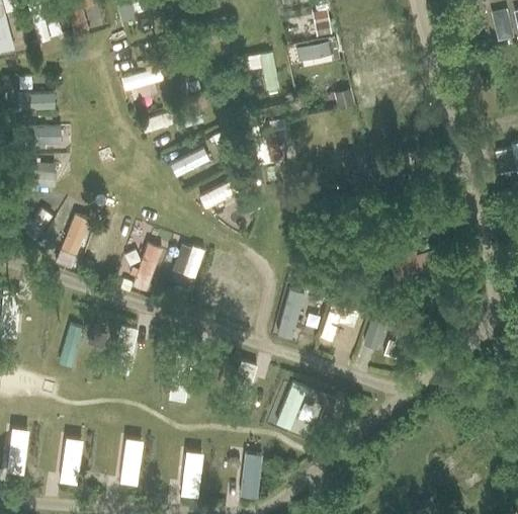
[(44,0),(30,1),(33,41),(62,39),(61,21),(46,23),(44,0)]
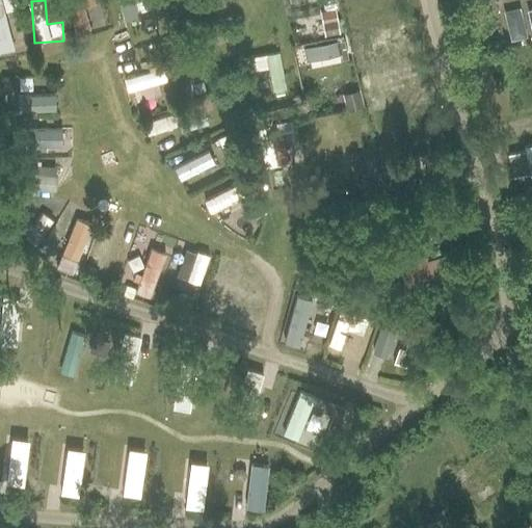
[(92,32),(91,22),(107,21),(105,0),(67,0),(70,33),(92,32)]
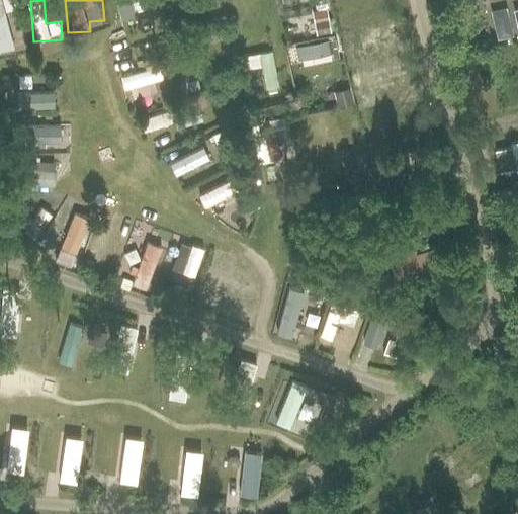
[(133,0),(115,0),(121,20),(138,16),(133,0)]
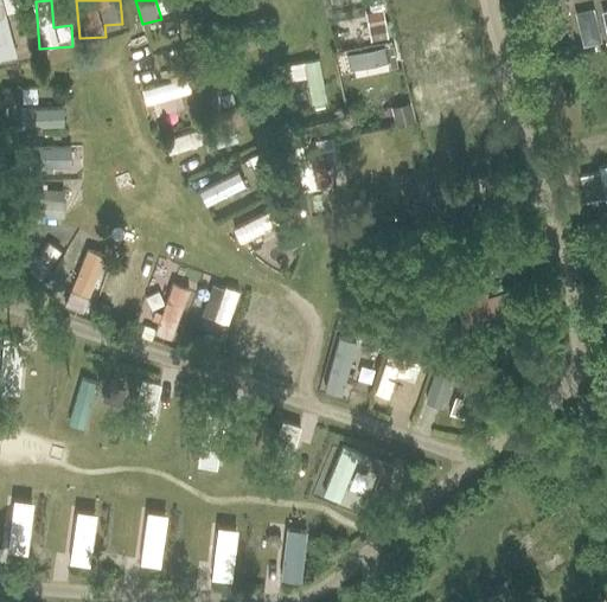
[(0,66),(14,63),(0,10),(0,66)]
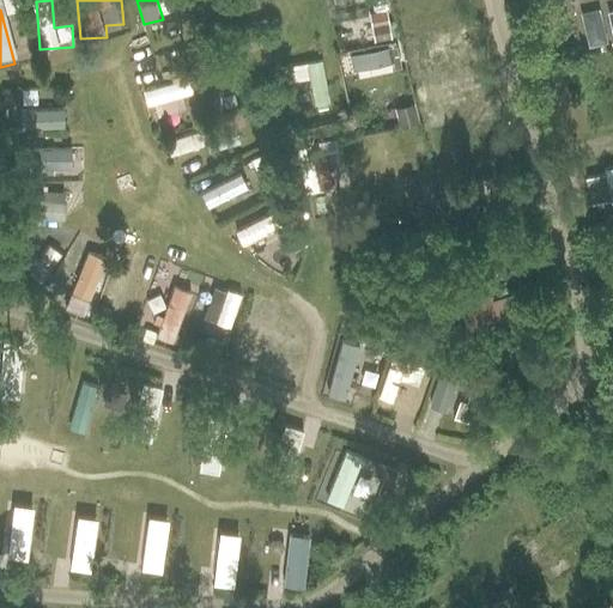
[(363,11),(334,12),(335,25),(364,24),(363,11)]
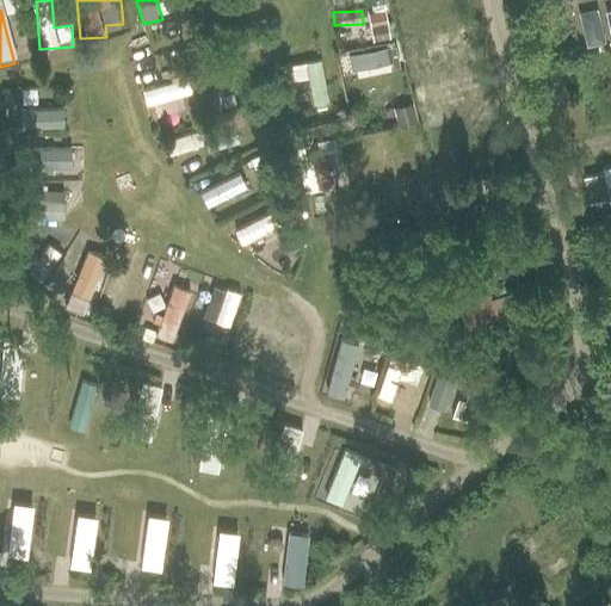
[(579,19),(587,53),(605,48),(598,14),(579,19)]
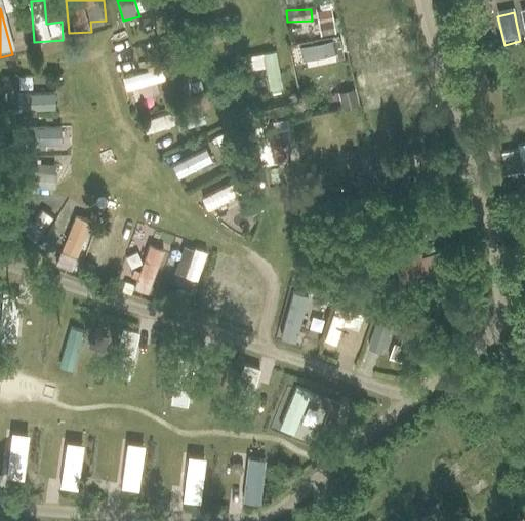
[(298,55),(301,69),(336,62),(337,67),(344,66),(339,47),(298,55)]
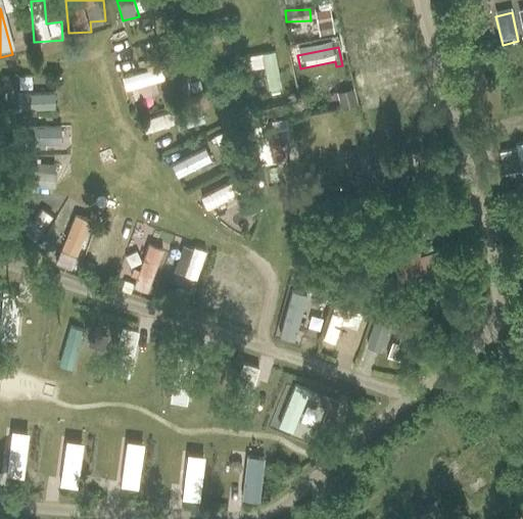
[(267,91),(284,89),(281,52),(264,54),(267,91)]
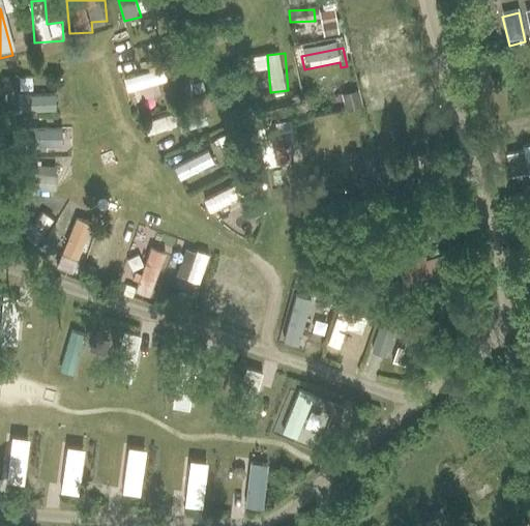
[(169,71),(124,77),(126,92),(133,92),(134,100),(192,94),(190,80),(170,82),(169,71)]
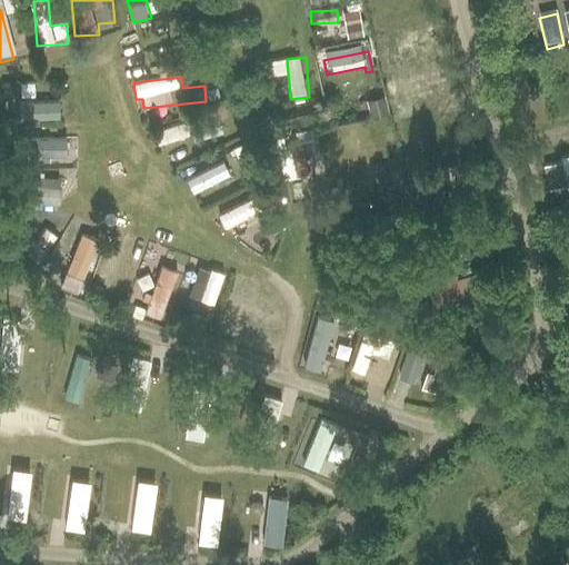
[(36,99),(36,86),(3,85),(3,99),(36,99)]
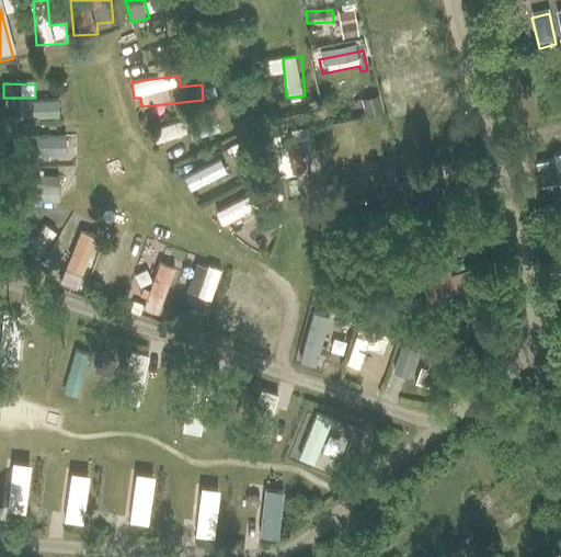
[(19,122),(56,121),(56,102),(18,102),(19,122)]
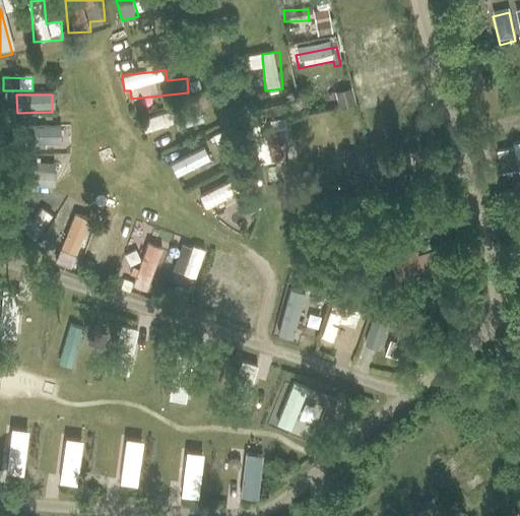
[(178,129),(204,125),(201,107),(141,117),(143,133),(178,127),(178,129)]
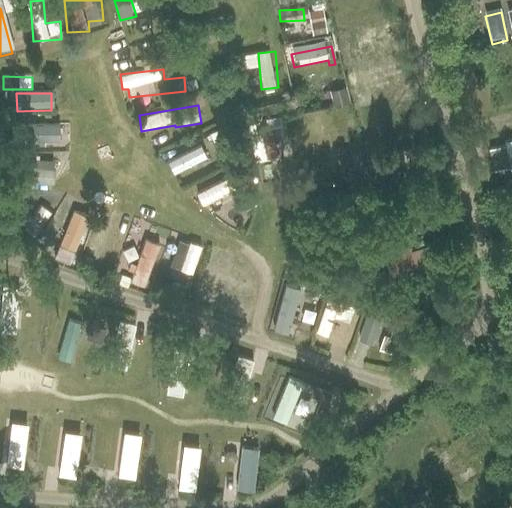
[(265,158),(263,123),(251,124),(253,159),(265,158)]
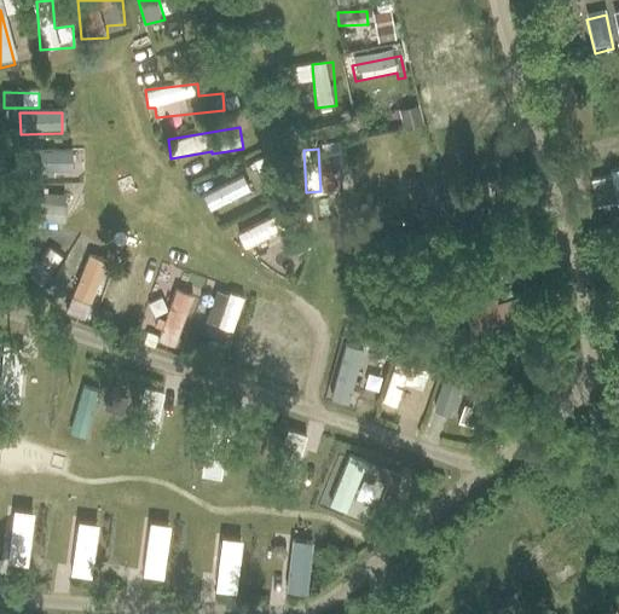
[(201,196),(210,214),(256,191),(247,172),(201,196)]
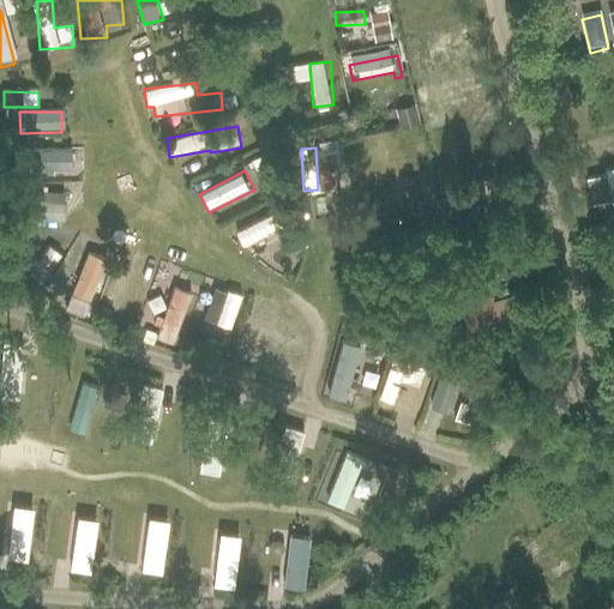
[(613,173),(582,180),(588,209),(613,203),(613,173)]
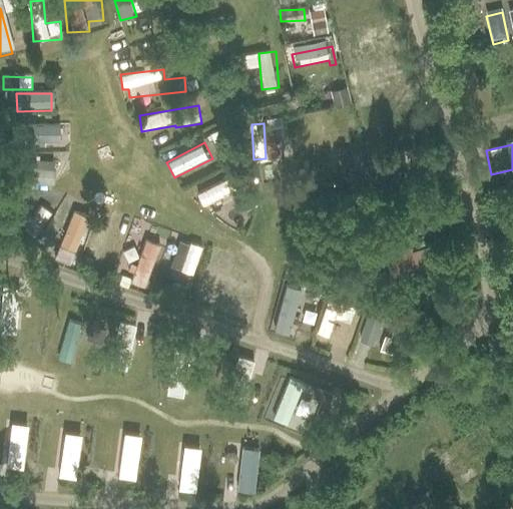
[(223,183),(196,193),(201,206),(228,196),(223,183)]
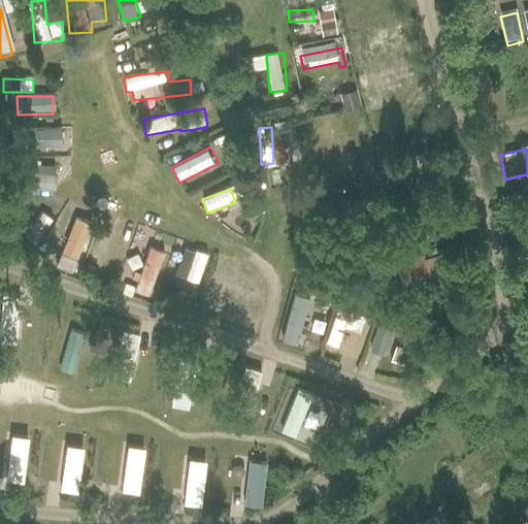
[(39,247),(54,220),(40,213),(25,239),(39,247)]
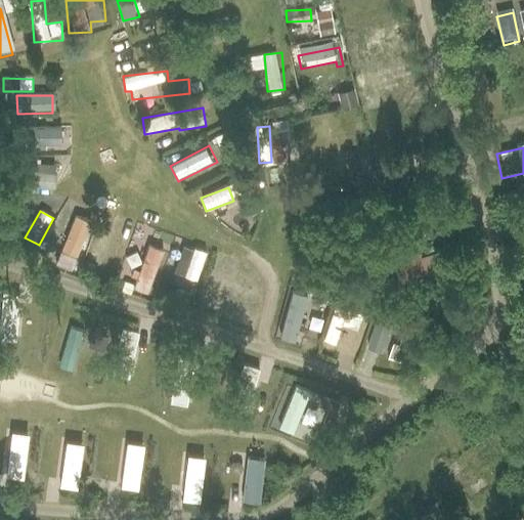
[(156,292),(176,240),(140,226),(120,278),(156,292)]
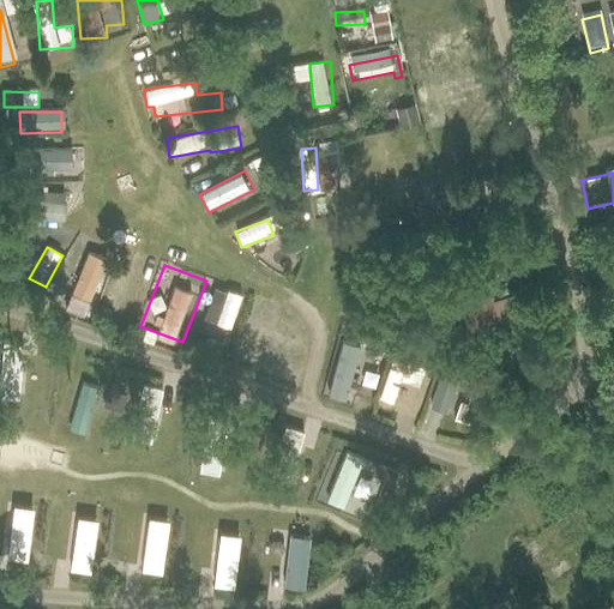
[(482,275),(453,284),(473,348),(528,331),(518,301),(493,309),(482,275)]
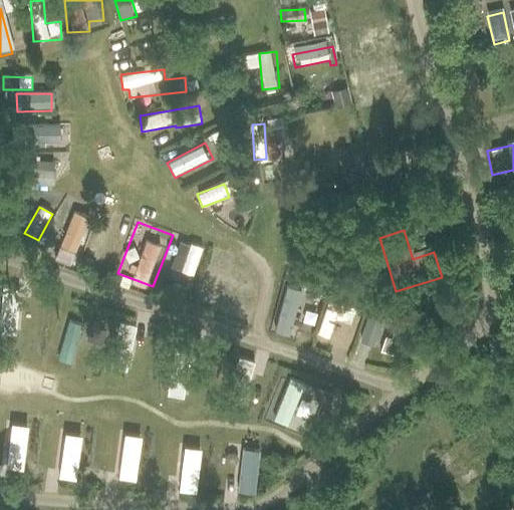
[(177,243),(174,272),(198,274),(202,246),(177,243)]
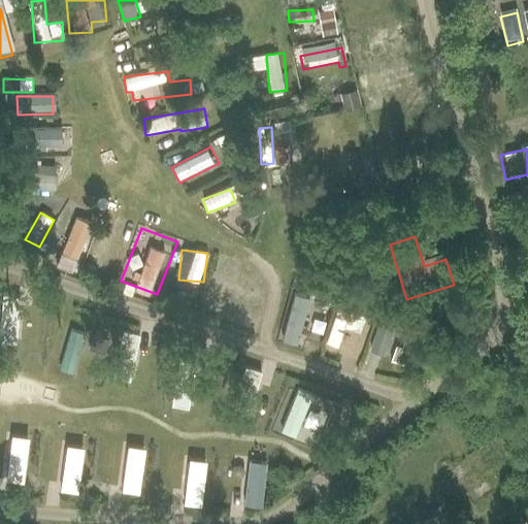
[(293,294),(282,344),(299,348),(311,298),(293,294)]
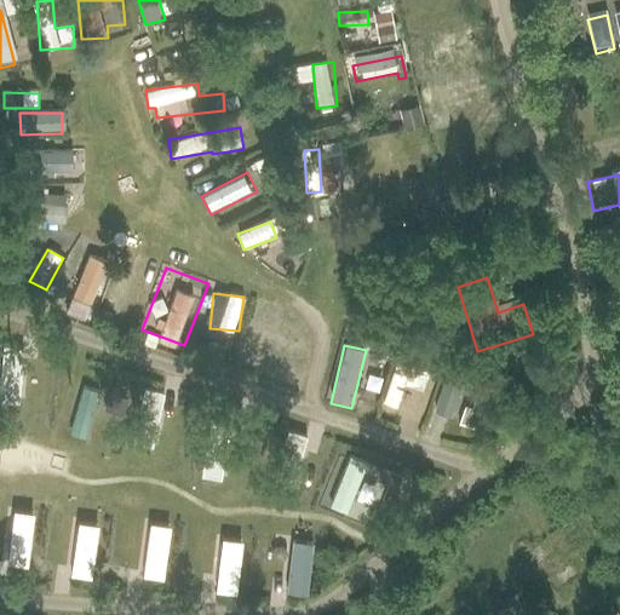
[(432,371),(399,360),(383,404),(400,411),(408,388),(424,394),(432,371)]
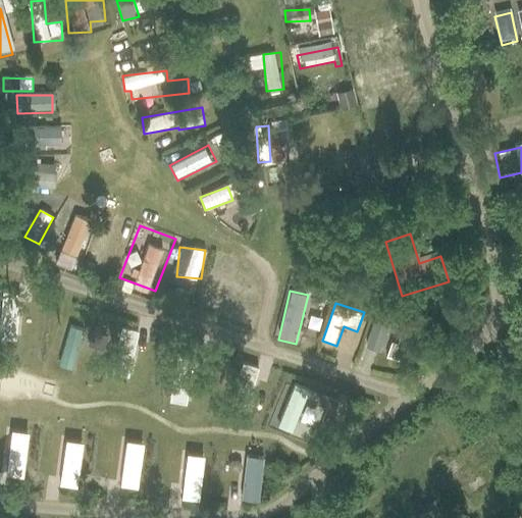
[(282,422),(300,426),(304,405),(288,401),(282,422)]
